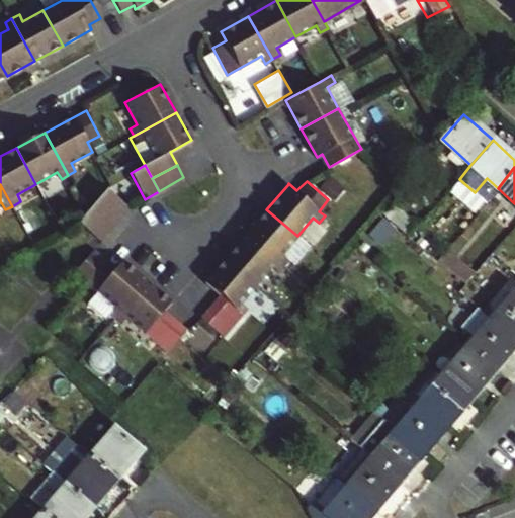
[(130,207),(107,188),(97,200),(119,220),(130,207)]
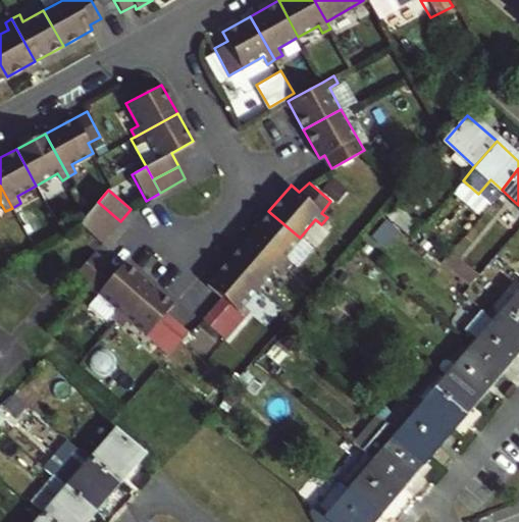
[(120,221),(98,202),(89,212),(111,232),(120,221)]
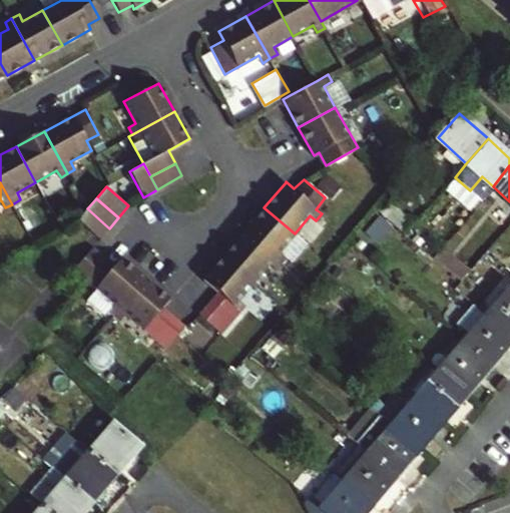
[(243,231),(281,263),(286,258),(279,251),(295,233),(264,207),(243,231)]
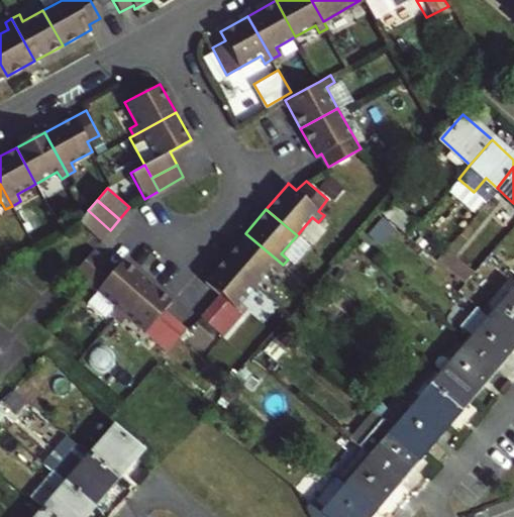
[(101,240),(110,230),(88,210),(78,221),(101,240)]
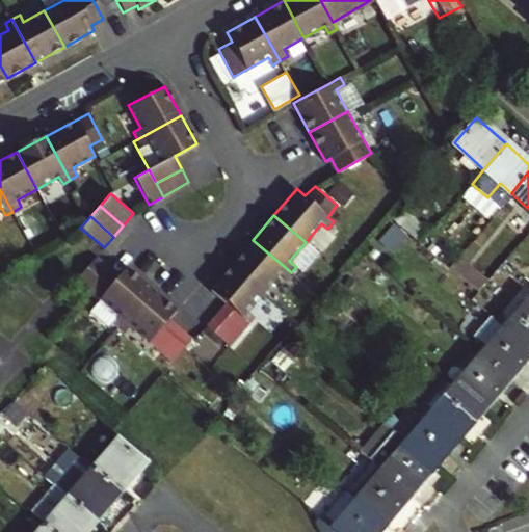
[(286,280),(291,272),(253,240),(231,265),(263,292),(279,273),(286,280)]
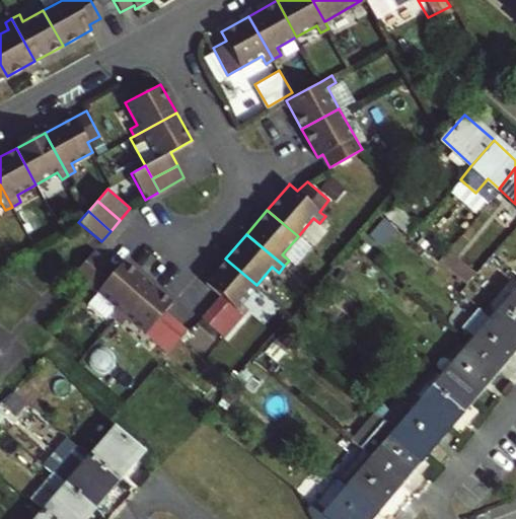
[(86,281),(105,258),(94,249),(74,272),(86,281)]
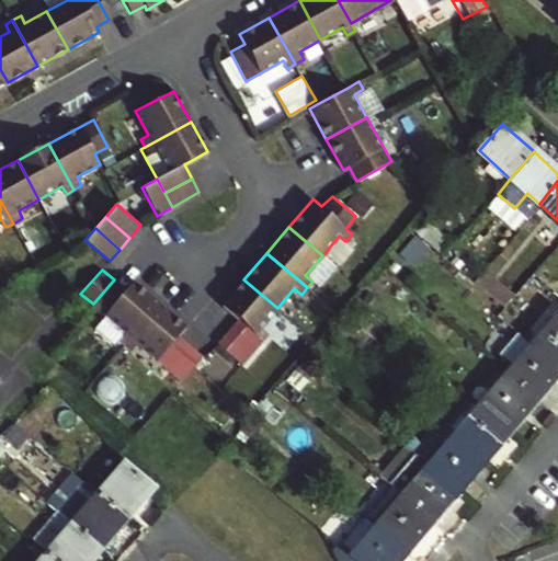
[(159,304),(134,282),(125,289),(114,279),(93,304),(105,315),(94,329),(112,344),(117,338),(124,344),(159,304)]
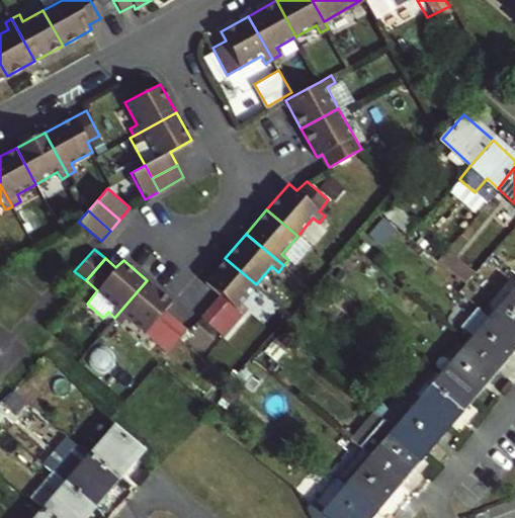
[(218,294),(209,306),(233,324),(247,307),(241,301),(256,284),(225,258),(204,282),(218,294)]
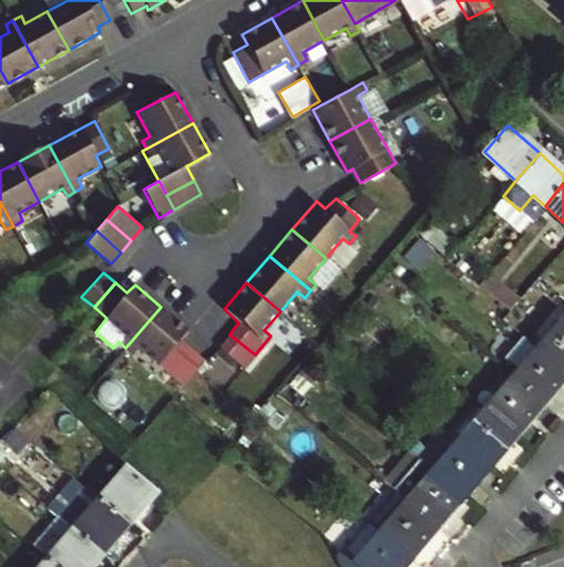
[(133,353),(140,347),(170,372),(192,349),(180,339),(186,329),(161,307),(125,348),(133,353)]
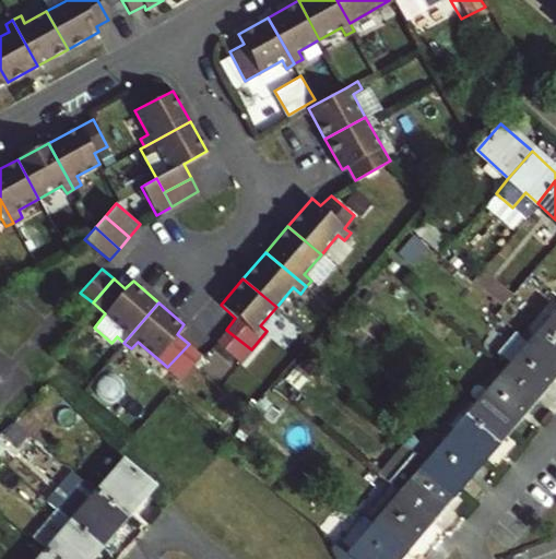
[(529,341),(555,363),(555,311),(529,341)]
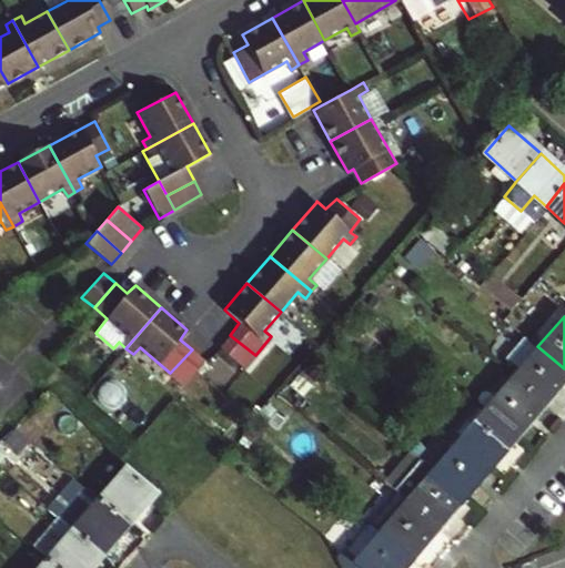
[(255,355),(230,335),(219,347),(243,368),(255,355)]
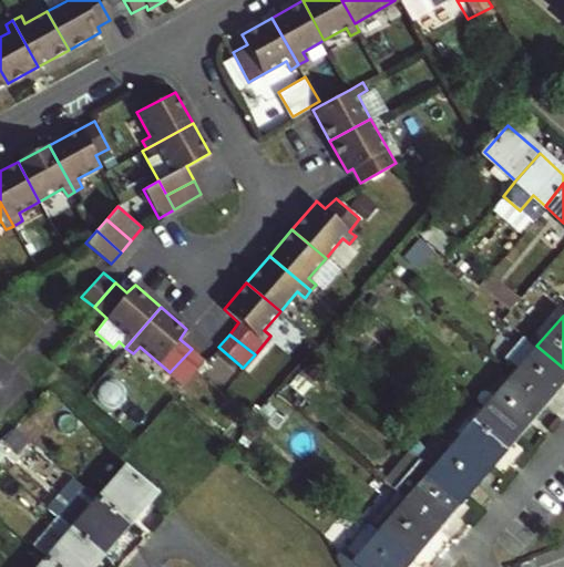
[(541,403),(563,374),(563,368),(536,346),(510,377),(541,403)]
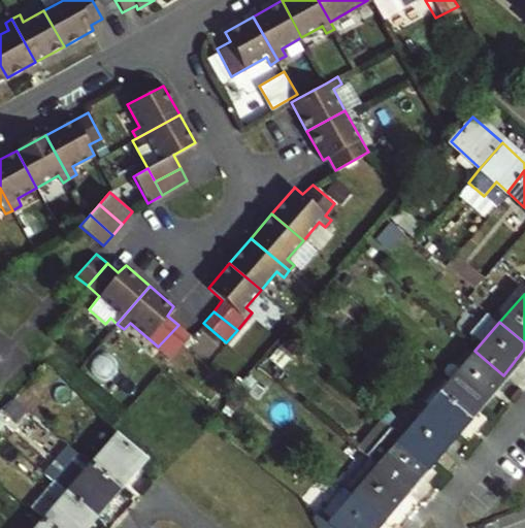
[(158,347),(171,358),(191,334),(178,325),(158,347)]
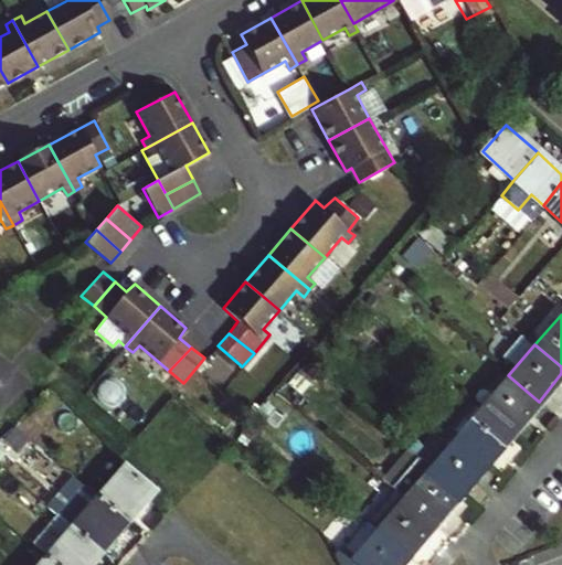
[(539,402),(508,375),(483,406),(512,432),(539,402)]
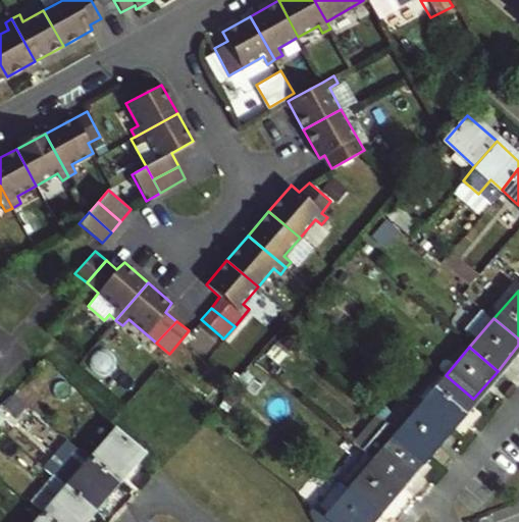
[(473,399),(446,375),(421,405),(449,428),(473,399)]
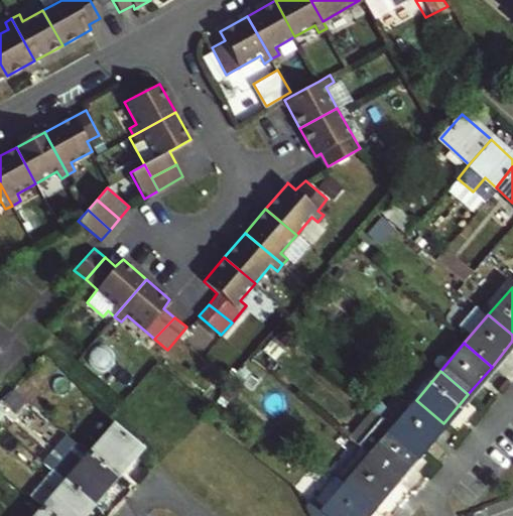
[(393,427),(420,450),(443,423),(416,400),(393,427)]
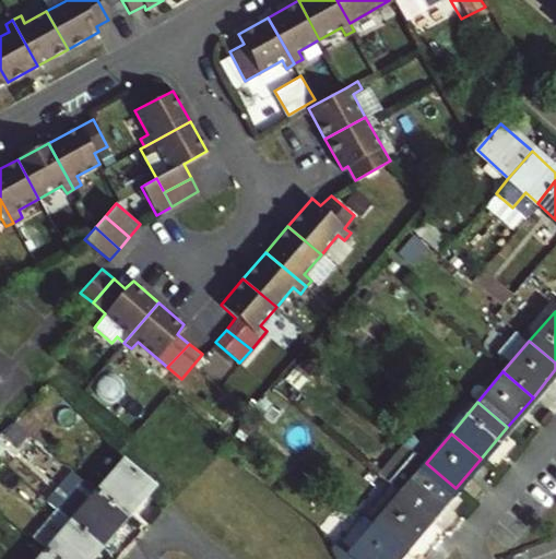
[(429,519),(456,488),(426,463),(413,451),(387,483),(400,494),(429,519)]
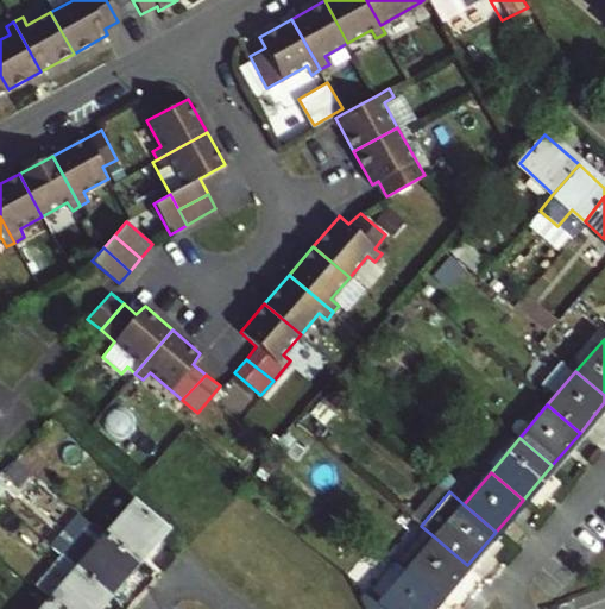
[(104,538),(133,563),(163,528),(133,502),(104,538)]
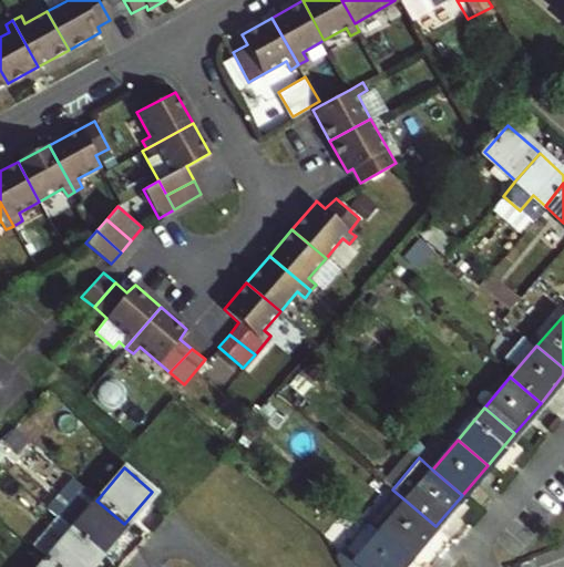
[(96,501),(81,487),(55,518),(99,555),(124,524),(96,501)]
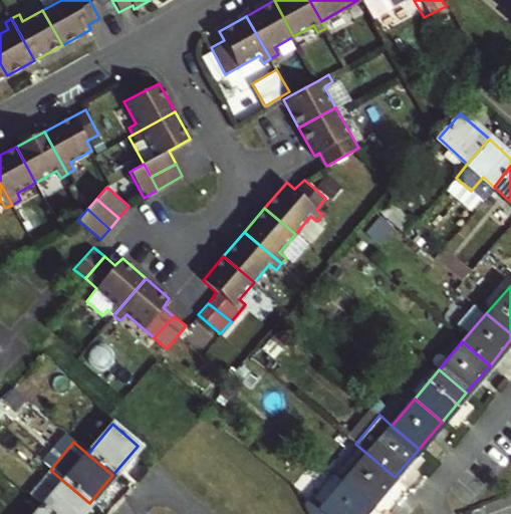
[(367,454),(355,444),(331,471),(344,482),(367,454)]
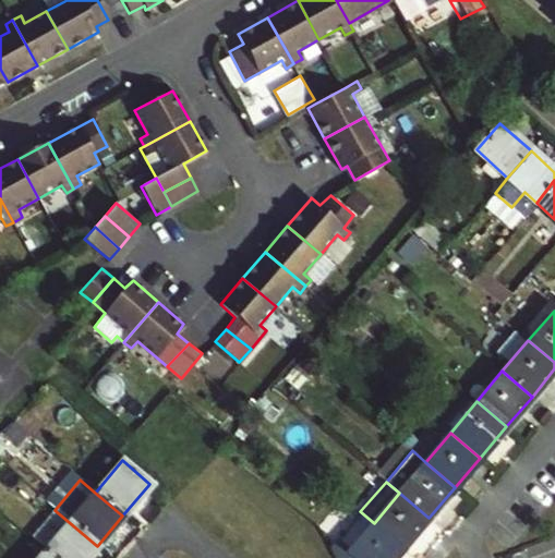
[(429,518),(399,493),(374,523),(403,548),(429,518)]
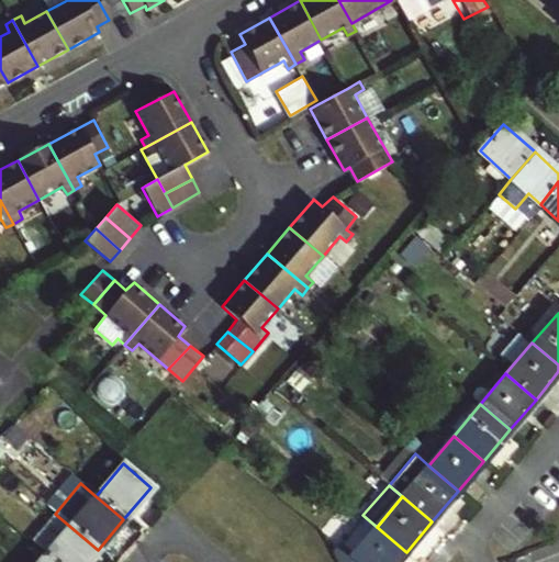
[(45,554),(53,561),(86,561),(98,550),(55,514),(54,512),(29,540),(45,554)]
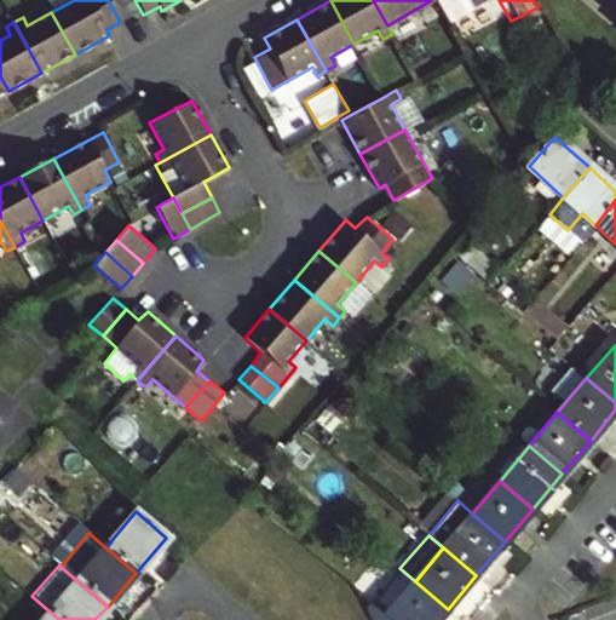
[(399,568),(372,602),(392,619),(438,619),(448,609),(415,581),(399,568)]
